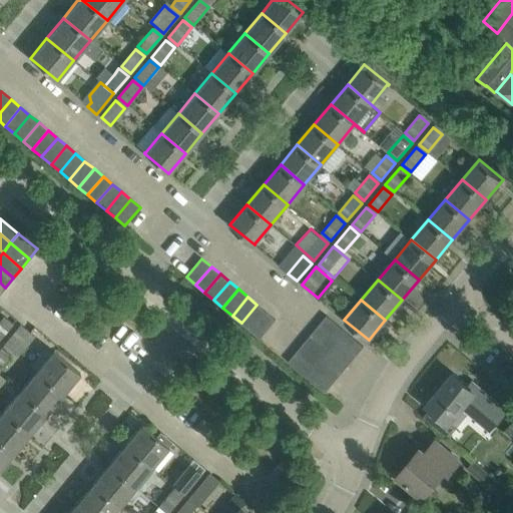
[(250,331),(266,312),(257,305),(241,323),(250,331)]
